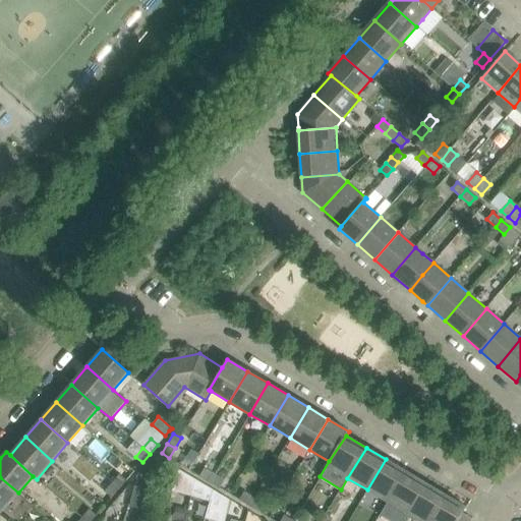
[(388,502),(406,471),(386,459),(367,489),(388,502)]
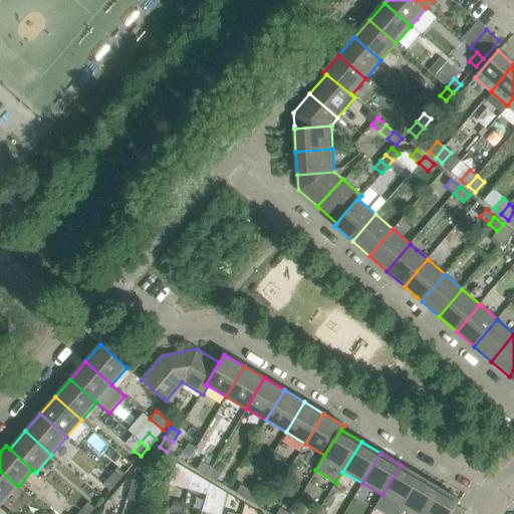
[(197,470),(207,475),(211,468),(202,462),(197,470)]
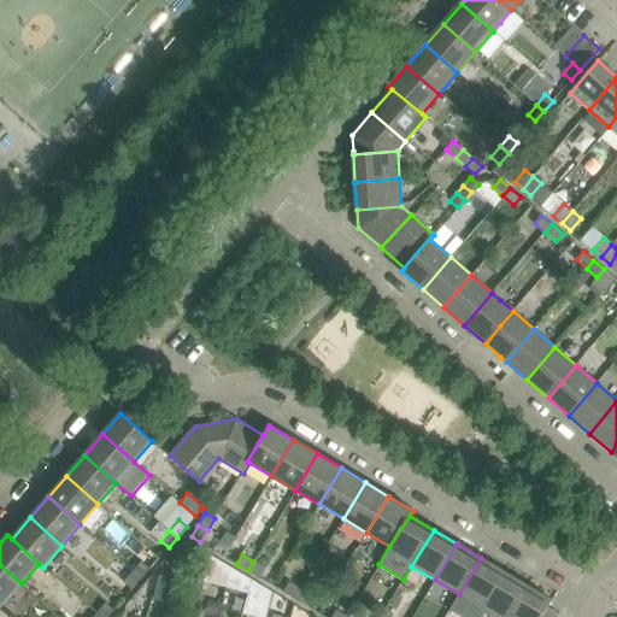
[(231,568),(211,556),(204,580),(227,586),(231,568)]
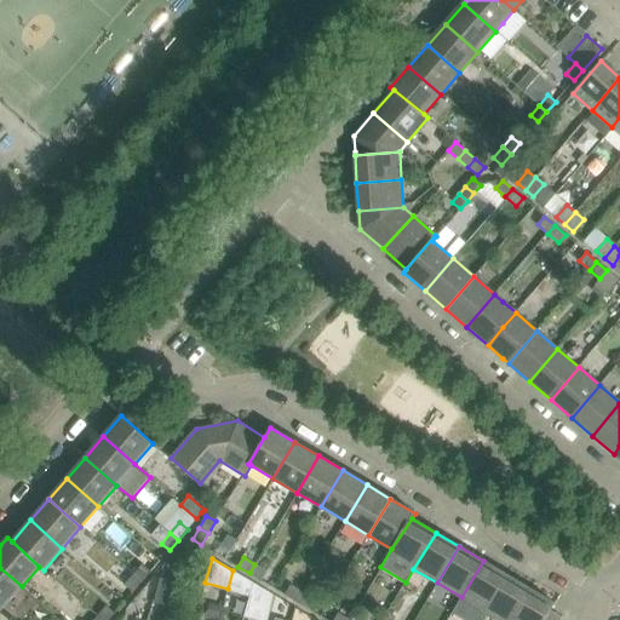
[(484,612),(507,575),(503,573),(483,561),(461,597),(484,612)]
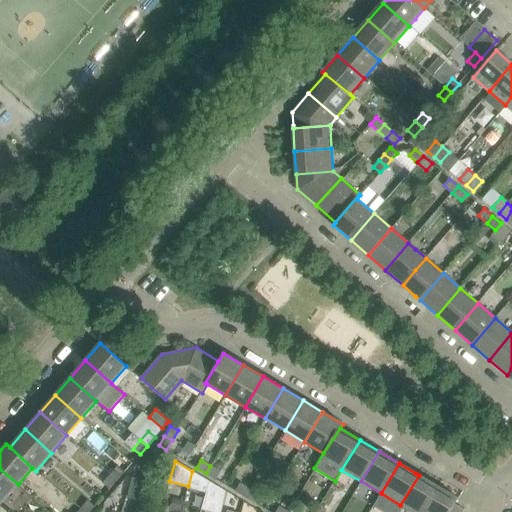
[(118,466),(111,474),(117,480),(125,472),(118,466)]
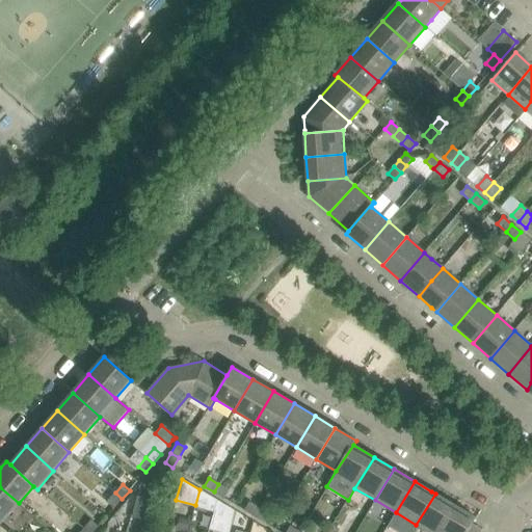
[(229,490),(218,484),(214,491),(224,498),(229,490)]
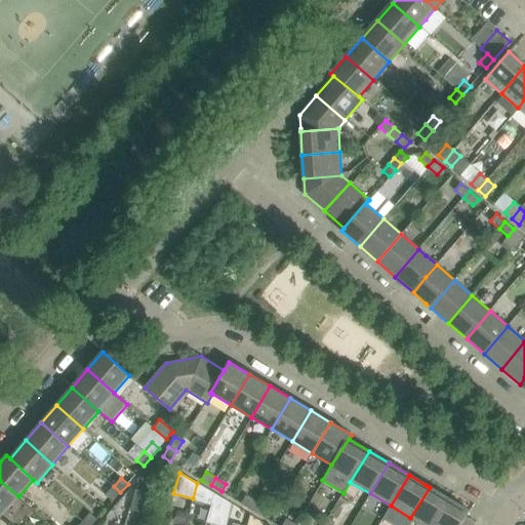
[(18,496),(0,481),(0,512),(2,515),(18,496)]
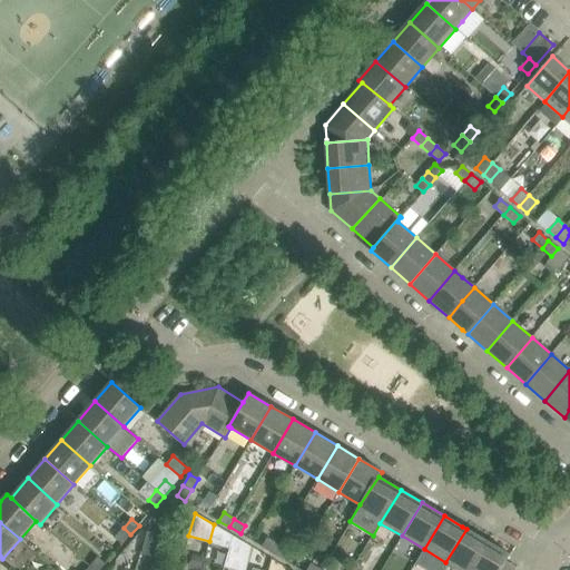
[(233,536),(214,524),(209,541),(229,547),(233,536)]
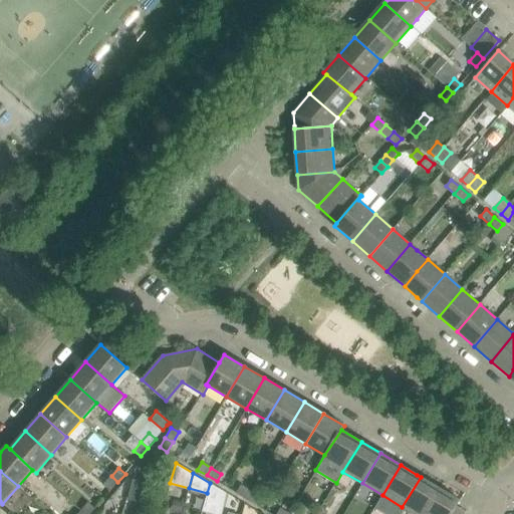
[(117,482),(111,476),(103,485),(110,491),(117,482)]
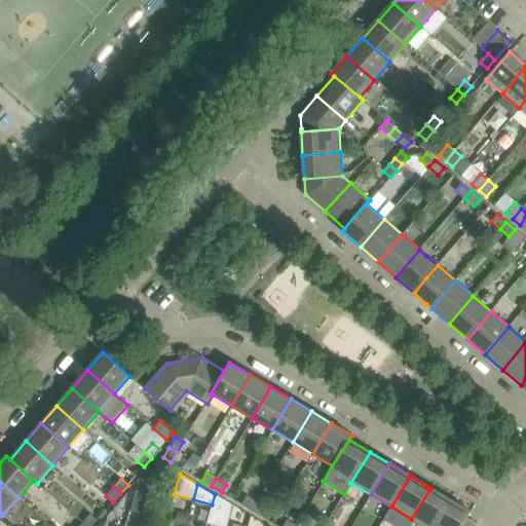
[(434,525),(450,499),(430,488),(411,519),(423,525),(434,525)]
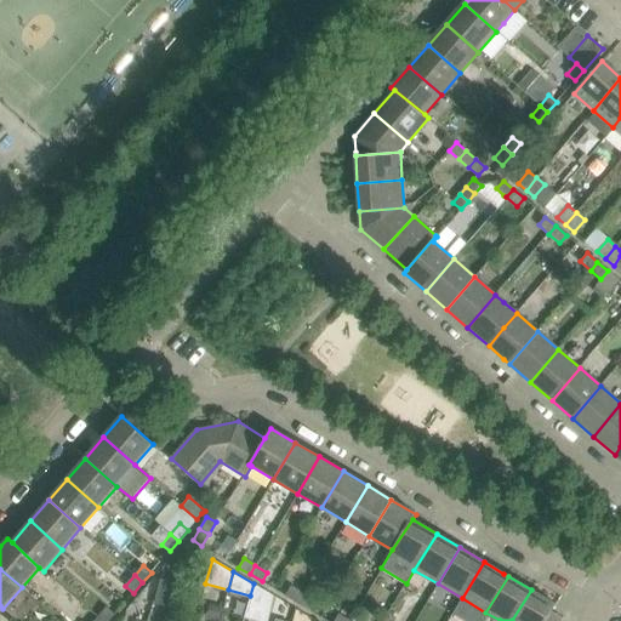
[(158,591),(169,593),(172,582),(160,579),(158,591)]
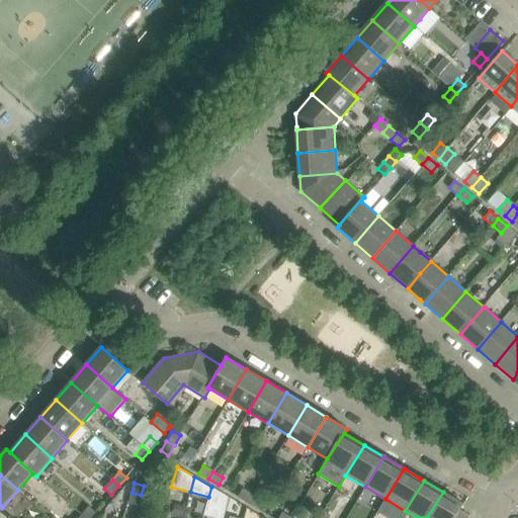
[(207,502),(227,508),(230,497),(211,487),(208,497),(207,502)]
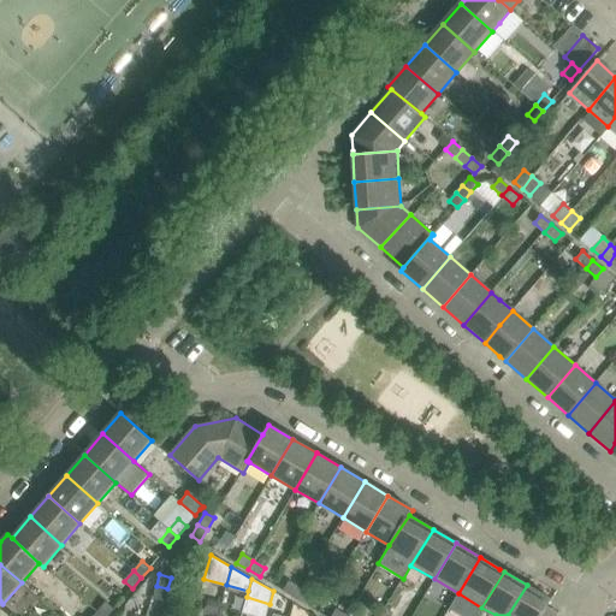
[(283,591),(295,598),(301,588),(289,581),(283,591)]
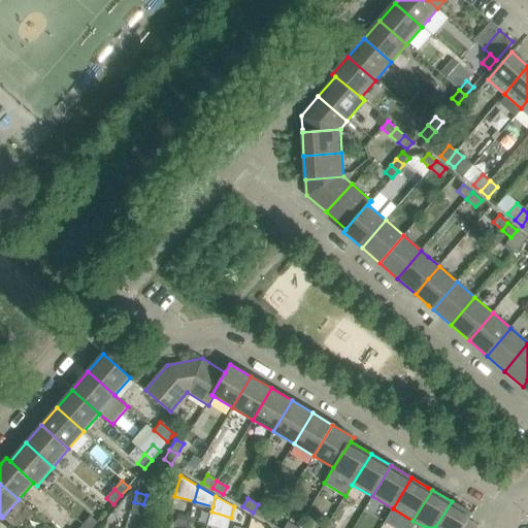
[(452,501),(435,527),(463,527),(468,519),(472,514),(452,501)]
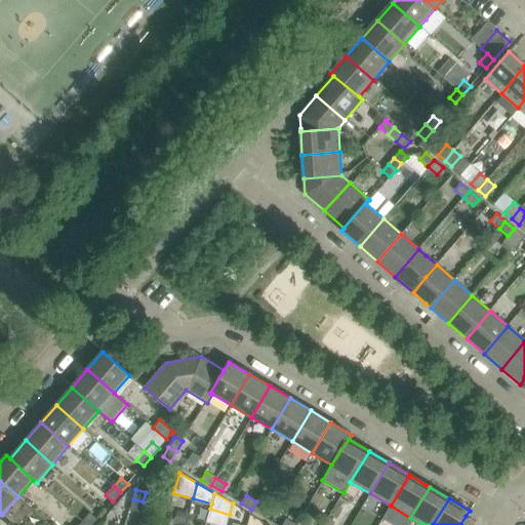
[(266,508),(256,501),(251,510),(261,515),(266,508)]
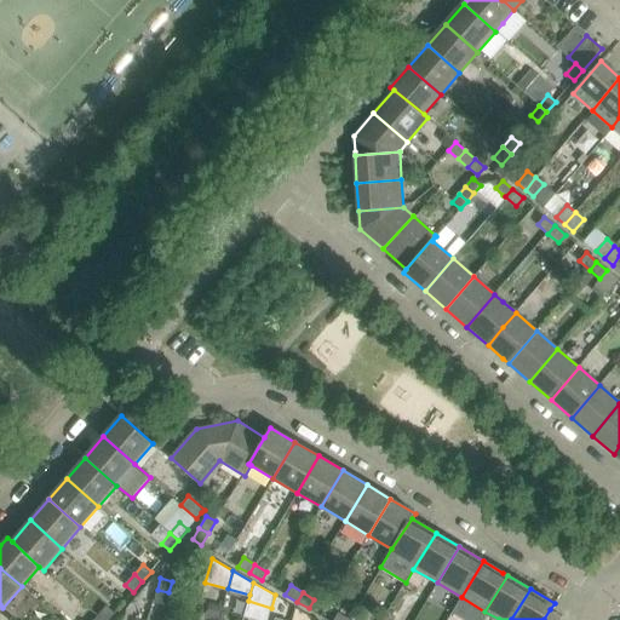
[(107,606),(98,616),(102,619),(108,619),(115,613),(107,606)]
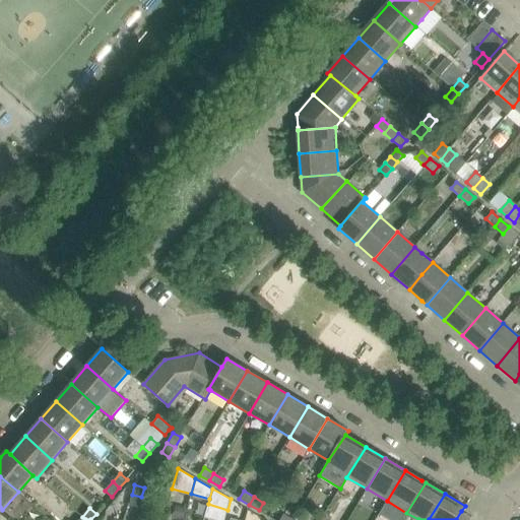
[(177,517),(184,519),(187,510),(179,508),(177,517)]
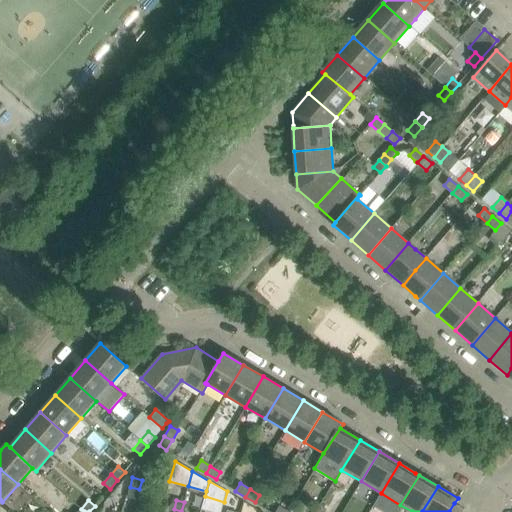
[(454,503),(449,511),(462,511),(464,509),(454,503)]
